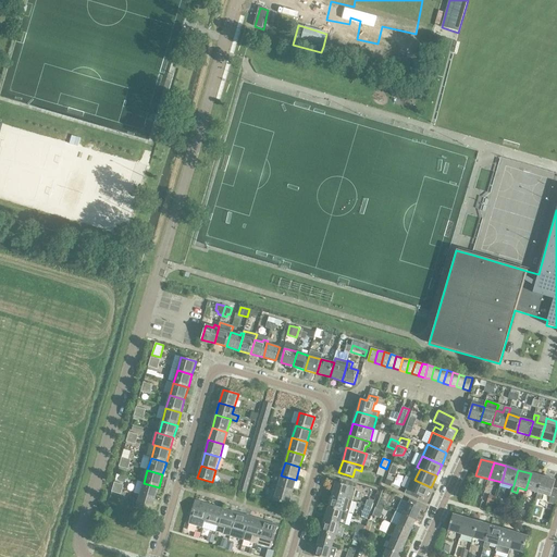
[(537,493),(543,477),(531,473),(525,490),(537,493)]
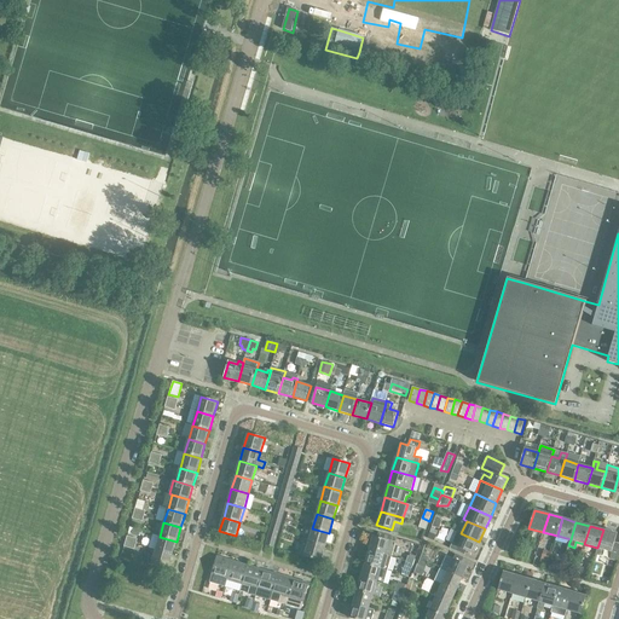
[(325,548),(329,533),(312,528),(308,543),(325,548)]
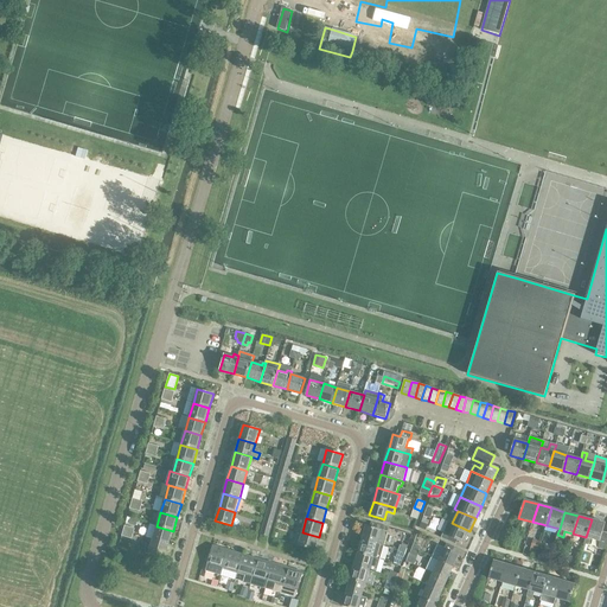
[(605,524),(592,519),(586,537),(585,544),(589,545),(592,540),(600,542),(598,548),(606,550),(606,545),(606,534),(602,532),(605,524)]
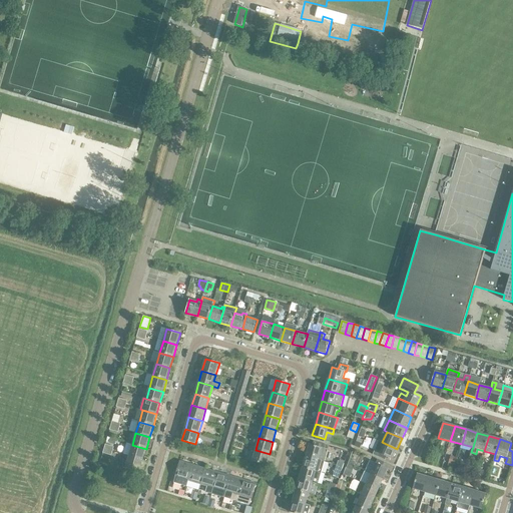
[(392,460),(397,449),(382,442),(379,441),(373,455),(385,460),(387,457),(392,460)]
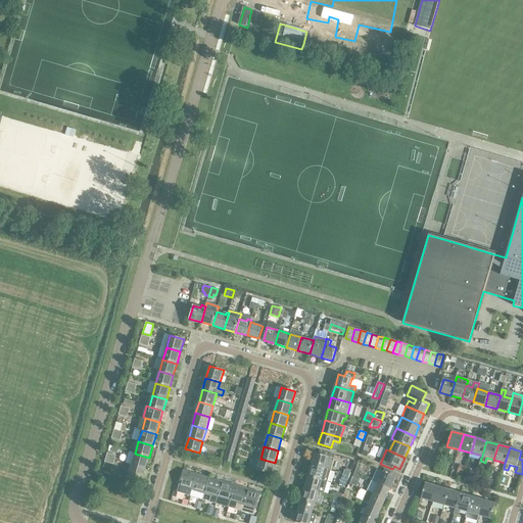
[(145,470),(149,458),(135,454),(132,466),(145,470)]
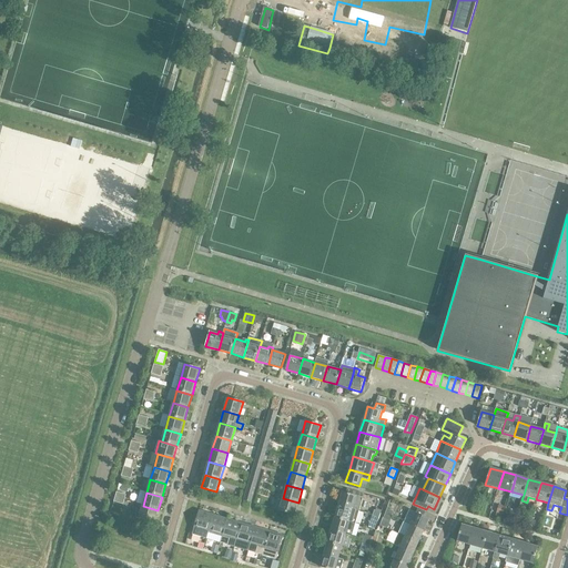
[(343,493),(338,505),(359,510),(363,498),(343,493)]
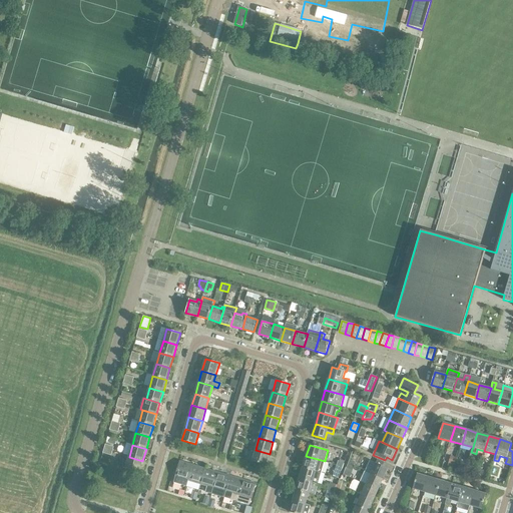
[(266,465),(270,454),(255,450),(252,461),(266,465)]
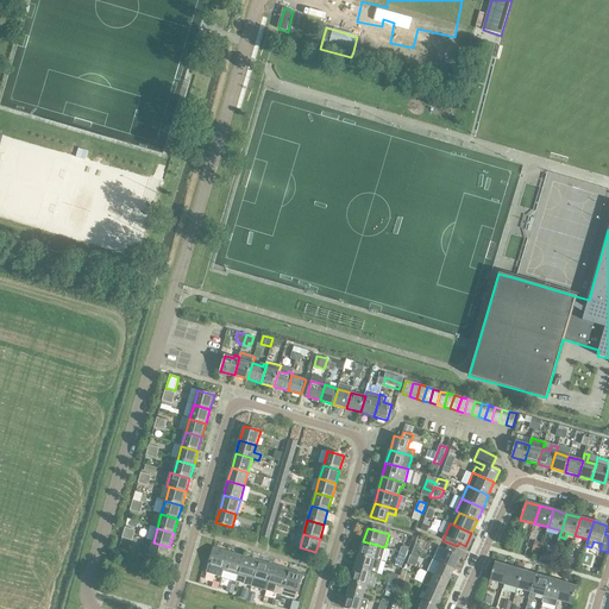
[(385,547),(363,541),(359,554),(381,560),(385,547)]
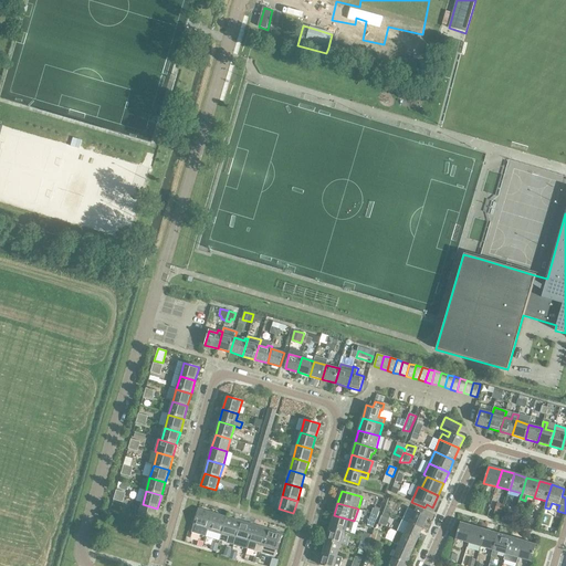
[(154,521),(157,509),(143,504),(138,516),(154,521)]
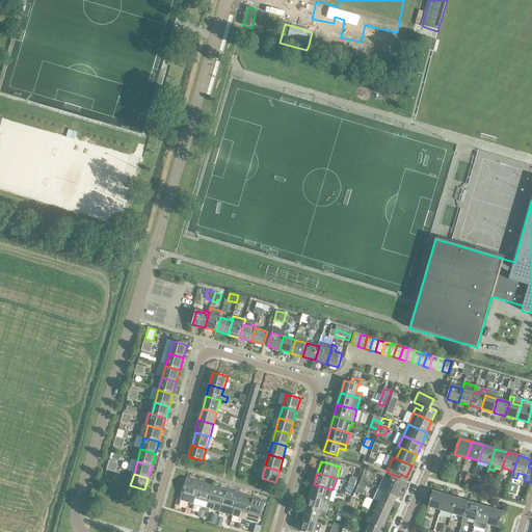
[(195,499),(200,482),(187,478),(180,501),(194,505),(196,499),(195,499)]
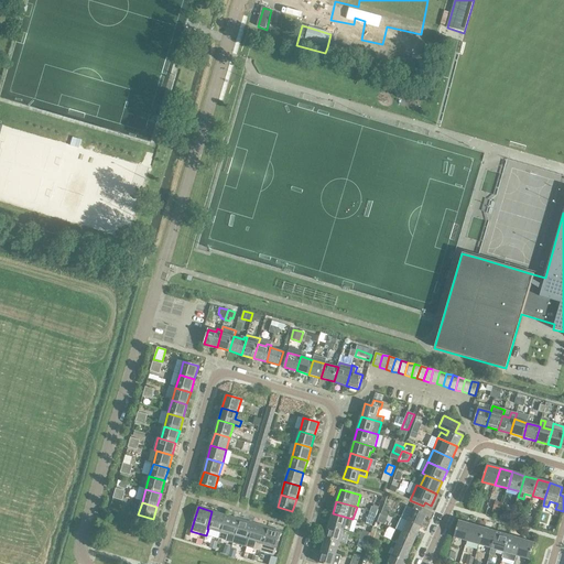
[(426,516),(421,512),(412,509),(407,507),(401,518),(404,519),(408,521),(421,527),(426,516)]
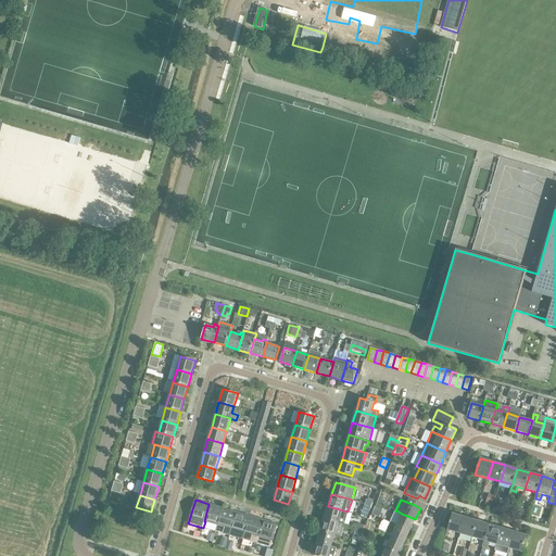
[(217,525),(223,508),(209,504),(204,521),(205,521),(217,525)]
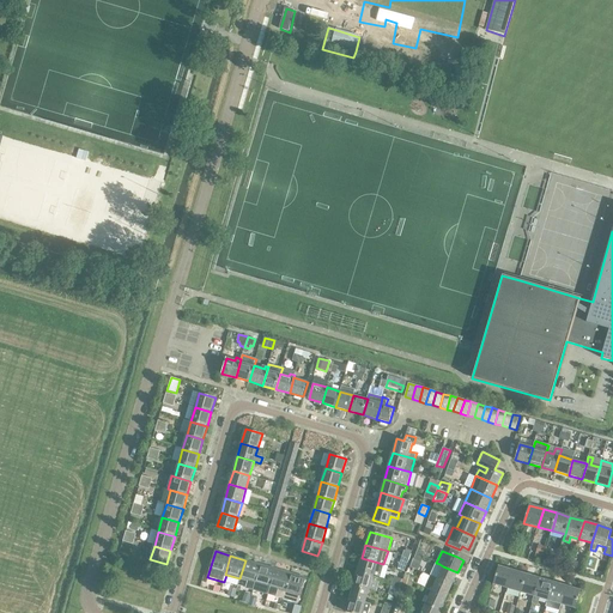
[(383,564),(362,558),(358,571),(380,578),(383,564)]
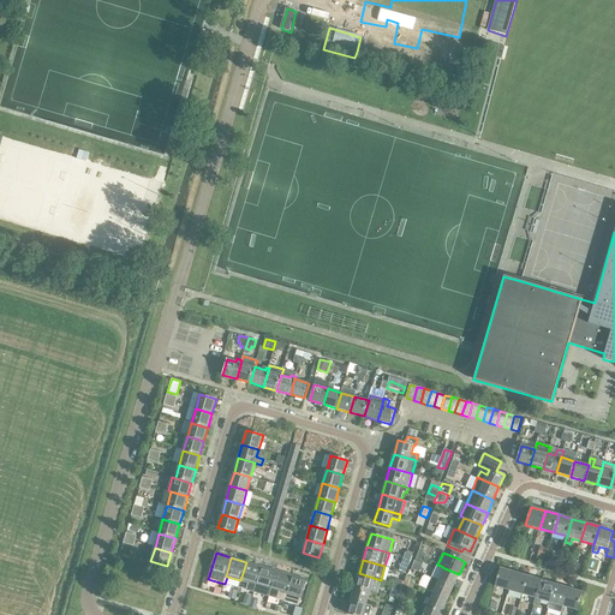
[(256,585),(262,567),(246,562),(240,580),(256,585)]
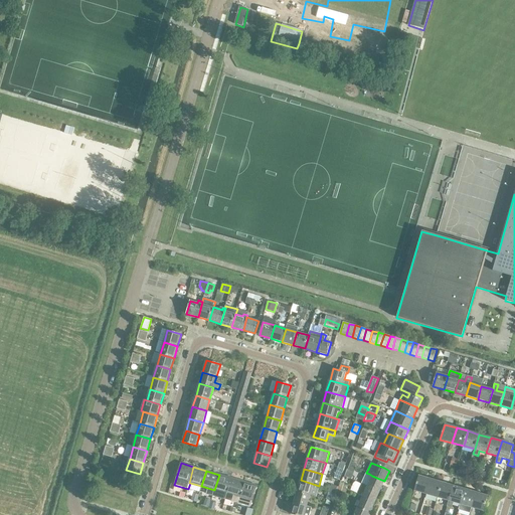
[(227,494),(231,478),(219,475),(214,490),(227,494)]
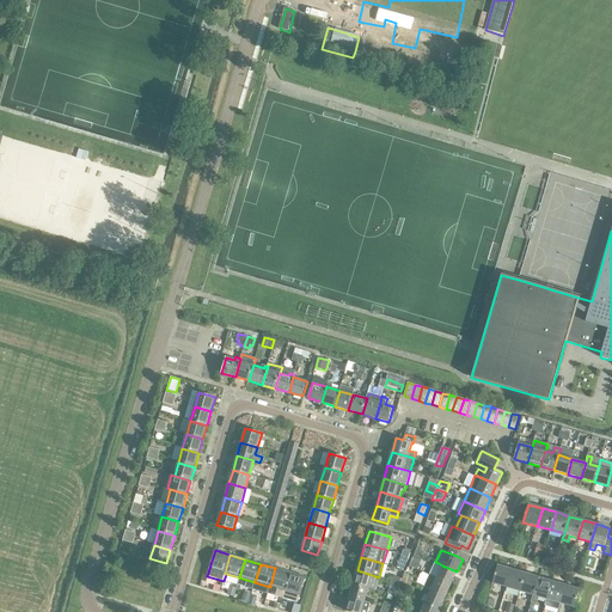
[(451,585),(457,571),(442,565),(436,577),(451,585)]
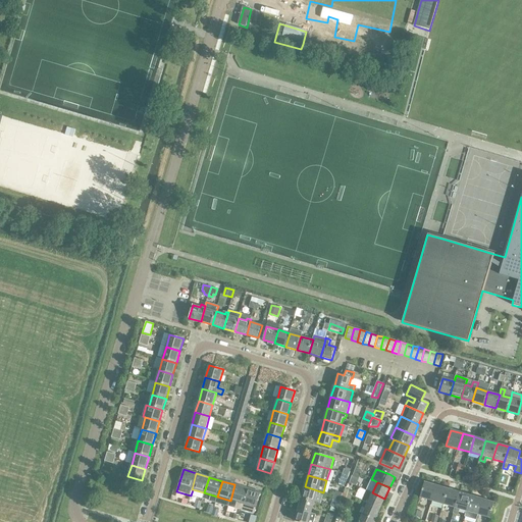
[(432,501),(436,485),(424,482),(420,498),(432,501)]
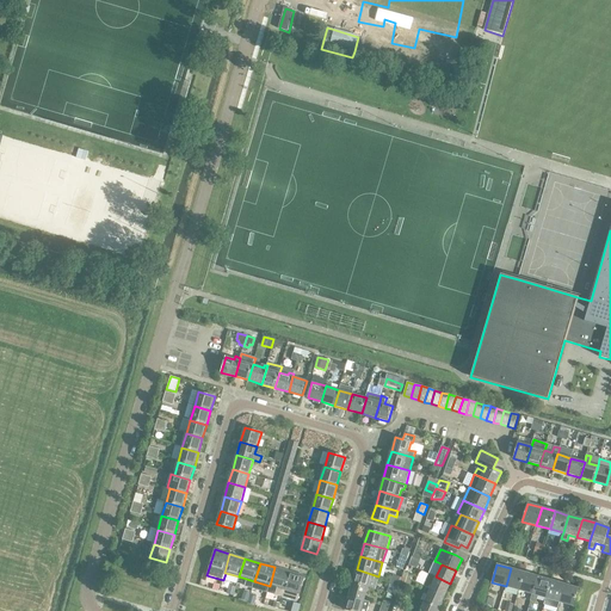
[(283,597),(290,572),(275,567),(270,586),(277,588),(276,596),(283,597)]
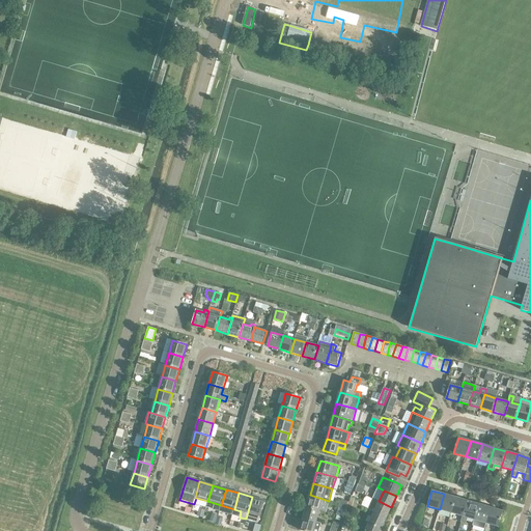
[(451,513),(455,498),(444,494),(440,509),(451,513)]
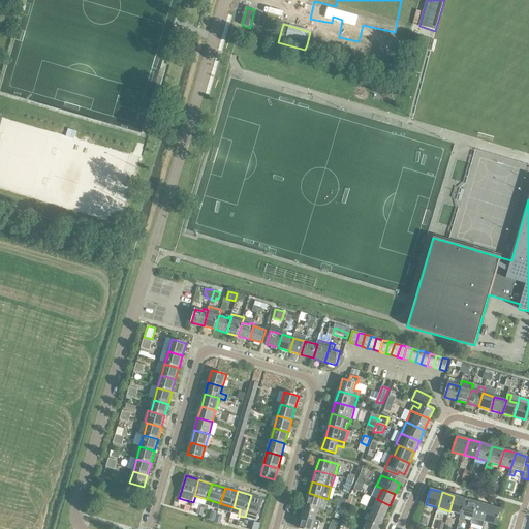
[(324,510),(328,499),(309,493),(306,505),(318,508),(324,510)]
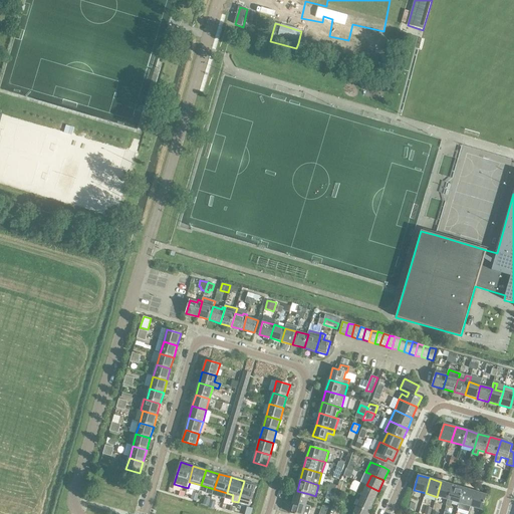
[(256,485),(244,481),(238,502),(250,506),(256,485)]
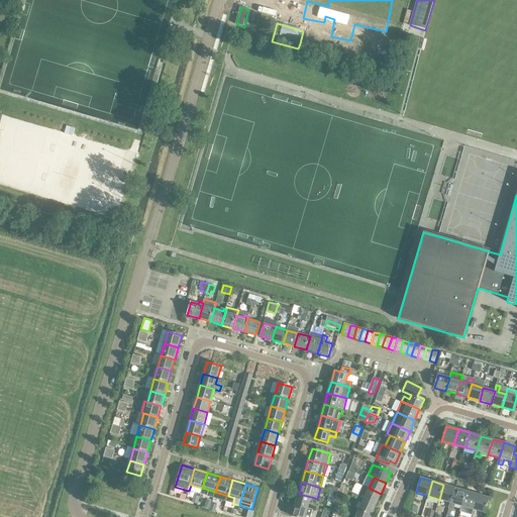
[(450,503),(455,488),(443,485),(439,500),(450,503)]
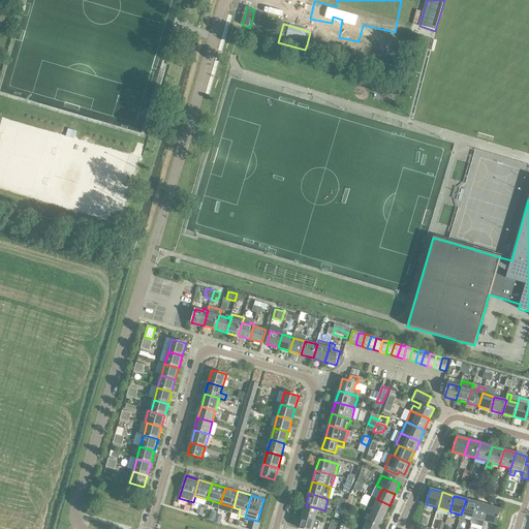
[(384,517),(390,505),(377,499),(372,497),(367,507),(368,508),(384,517)]
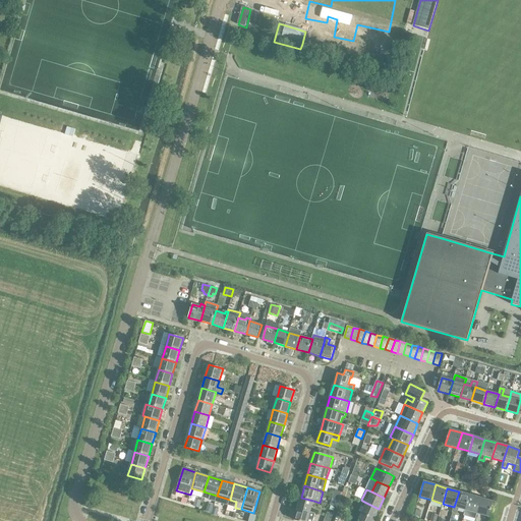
[(466,510),(470,495),(459,491),(454,507),(453,512),(457,514),(459,508),(466,510)]
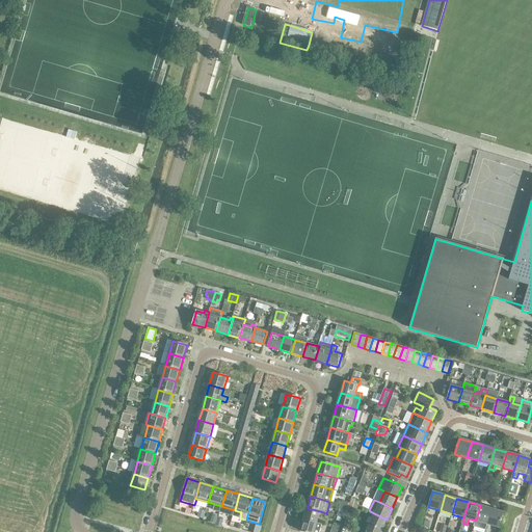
[(485,530),(487,525),(491,509),(480,505),(476,521),(474,527),(485,530)]
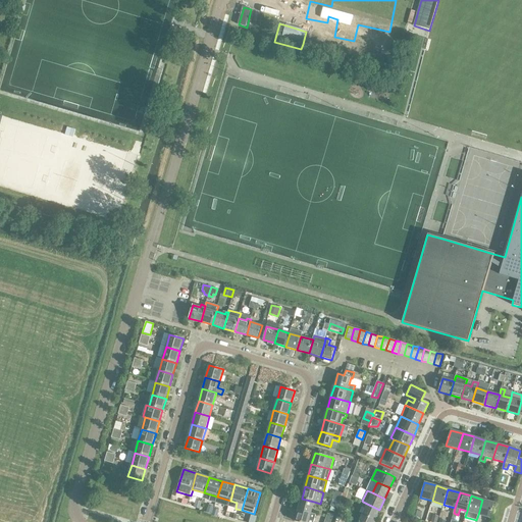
[(311,513),(314,502),(302,499),(298,510),(311,513)]
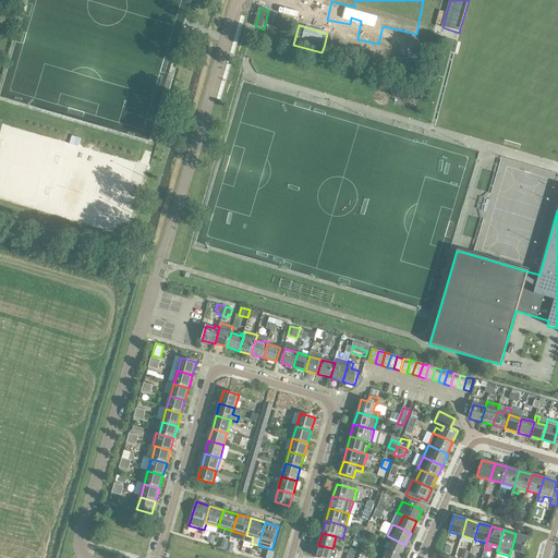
[(529,537),(516,534),(511,550),(523,554),(529,537)]
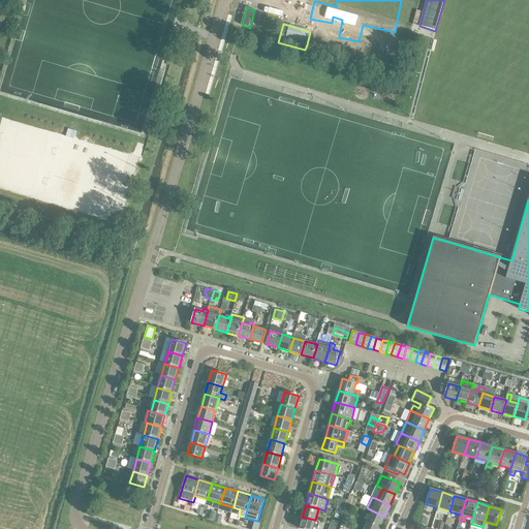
[(379,527),(384,517),(368,508),(366,514),(370,516),(367,522),(379,527)]
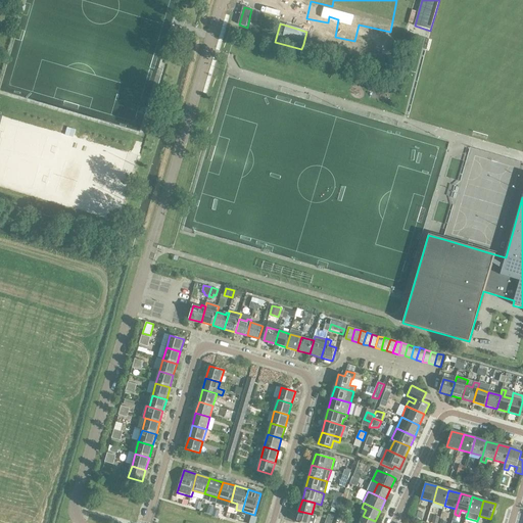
[(314,522),(317,516),(312,514),(298,511),(295,522),(298,522),(314,522)]
